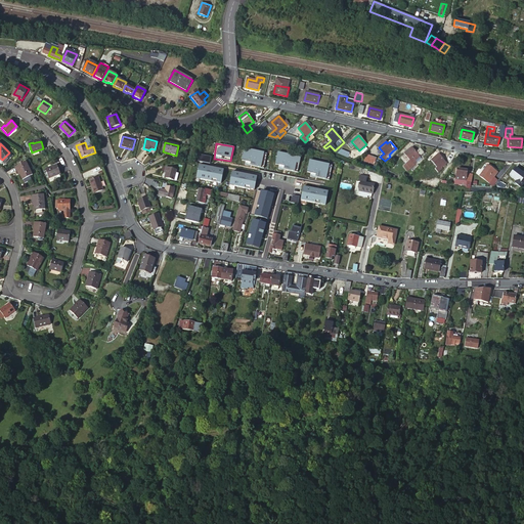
[(416,162),(420,158),(412,147),(405,154),(410,160),(403,166),(407,171),(417,163),(416,162)]
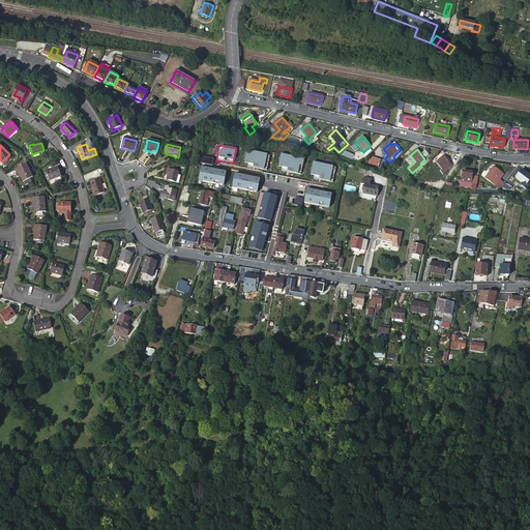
[(270,154),(247,150),(244,163),(248,163),(247,168),(267,171),(270,154)]
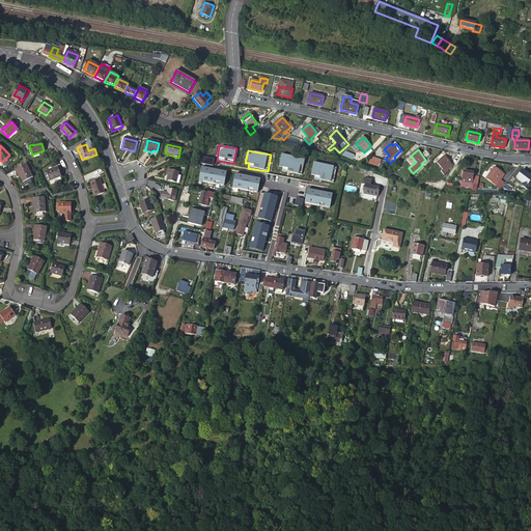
[(344,150),(343,155),(353,159),(354,155),(344,150)]
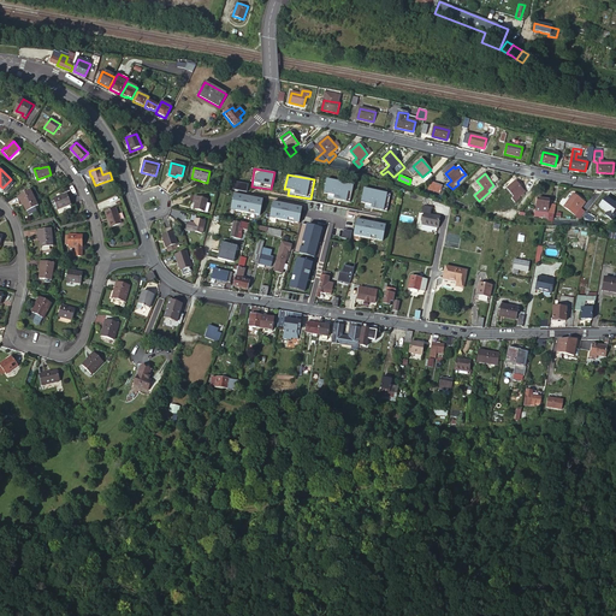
[(354,184),(326,178),(324,194),(327,195),(327,199),(350,203),(354,184)]
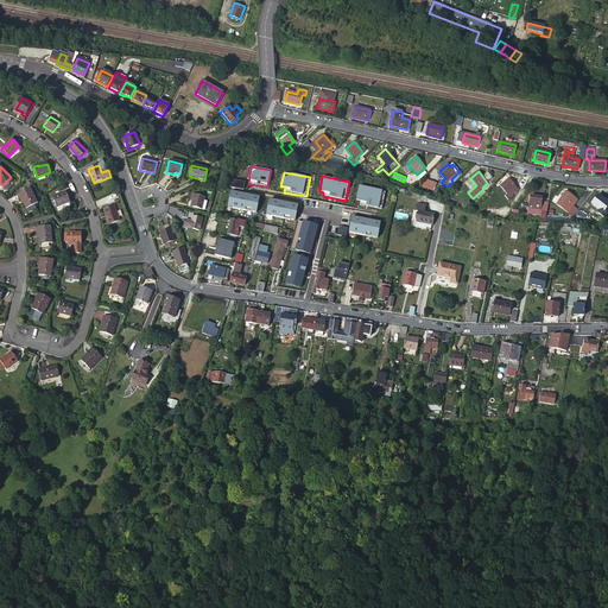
[(245,182),(230,178),(229,187),(244,190),(245,182)]
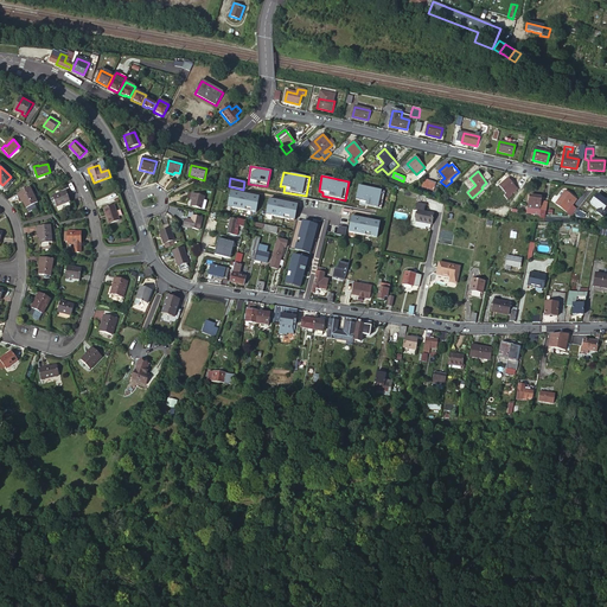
[(518,190),(509,179),(499,186),(506,193),(504,196),(508,199),(513,196),(512,195),(518,190)]
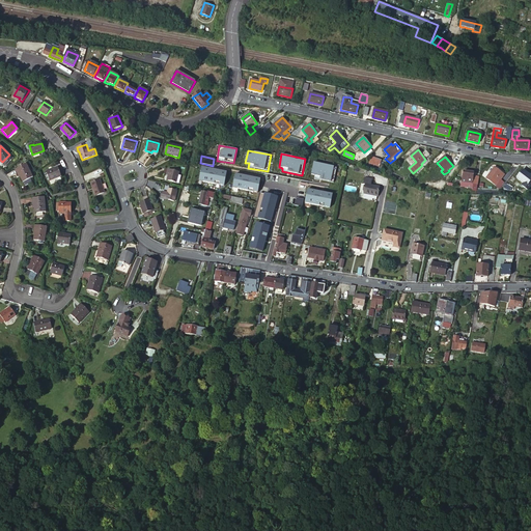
[(337,167),(313,162),(311,174),(314,175),(313,179),(334,184),(337,167)]
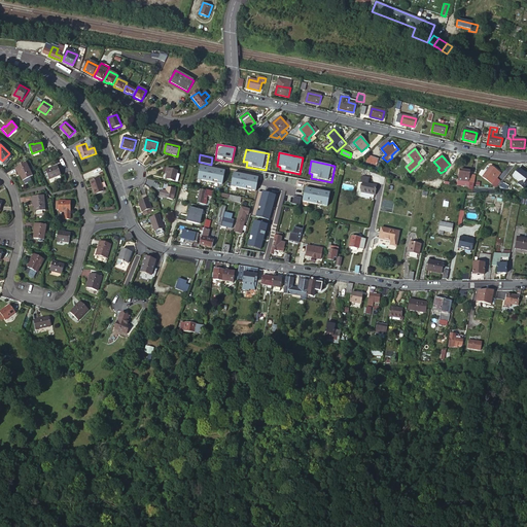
[(32,177),(26,163),(15,168),(19,175),(20,174),(23,181),(32,177)]
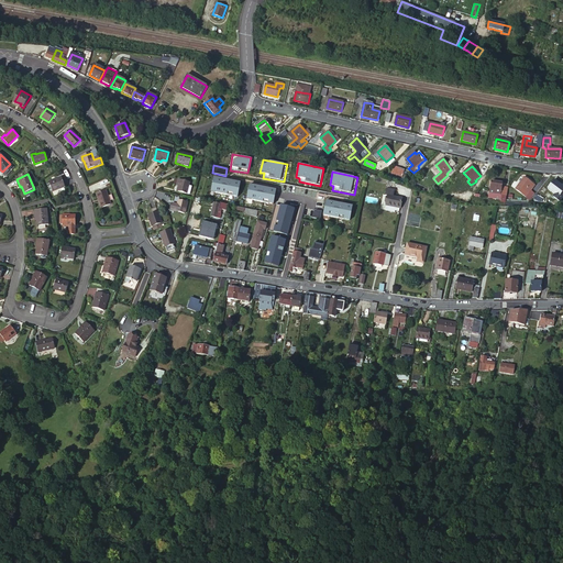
[(241,181),(213,176),(211,192),(238,197),(241,181)]
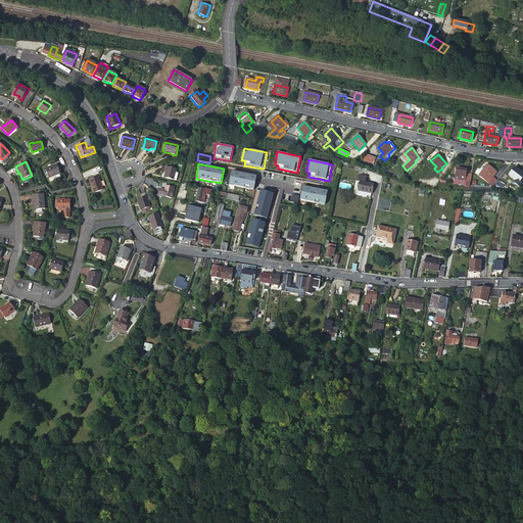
[(490,180),(489,182),(492,185),(496,180),(493,177),(496,173),(487,164),(481,173),(479,176),(486,181),(488,178),(490,180)]
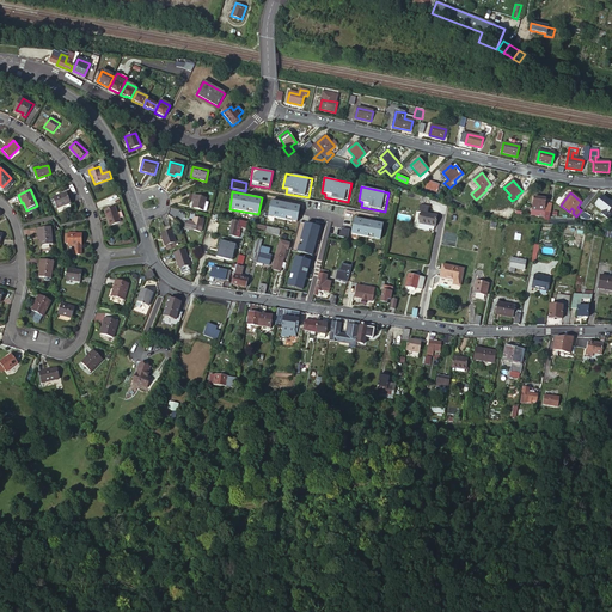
[(67,194),(61,196),(59,197),(57,196),(53,197),(57,208),(71,203),(67,194)]
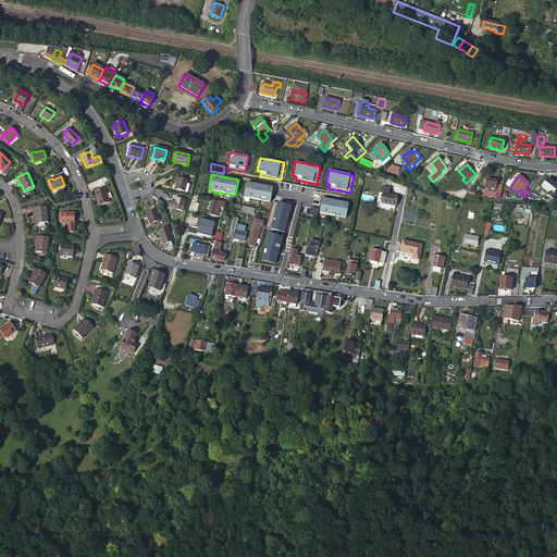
[(188,181),(177,178),(175,185),(174,189),(176,190),(185,193),(188,181)]
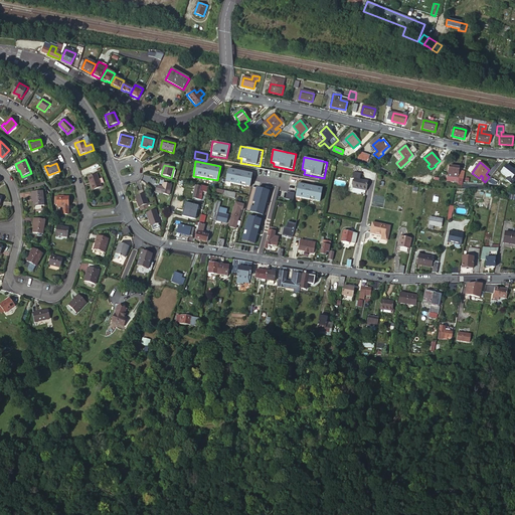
[(514,173),(514,170),(507,165),(501,172),(508,178),(506,180),(509,182),(514,173)]
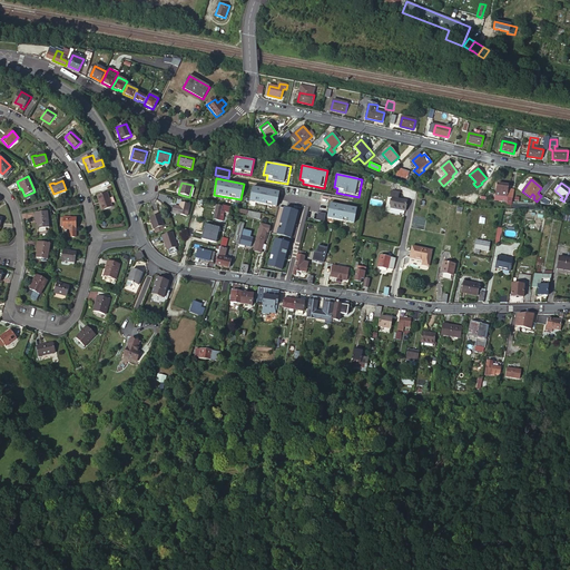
[(507,200),(507,202),(507,205),(511,205),(514,189),(508,188),(508,186),(498,184),(495,198),(507,200)]
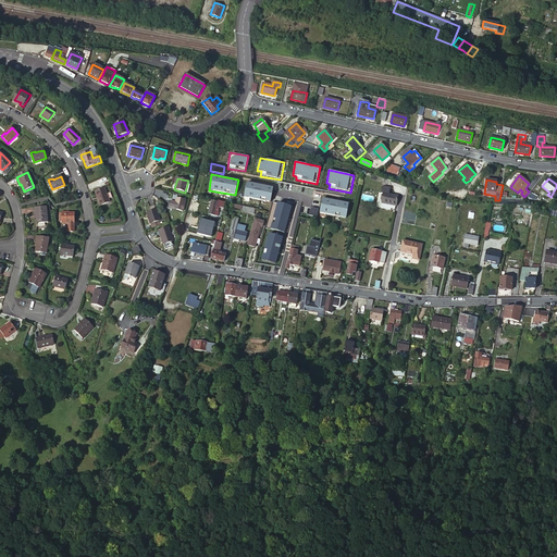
[(273,186),(247,181),(244,196),(270,201),(273,186)]
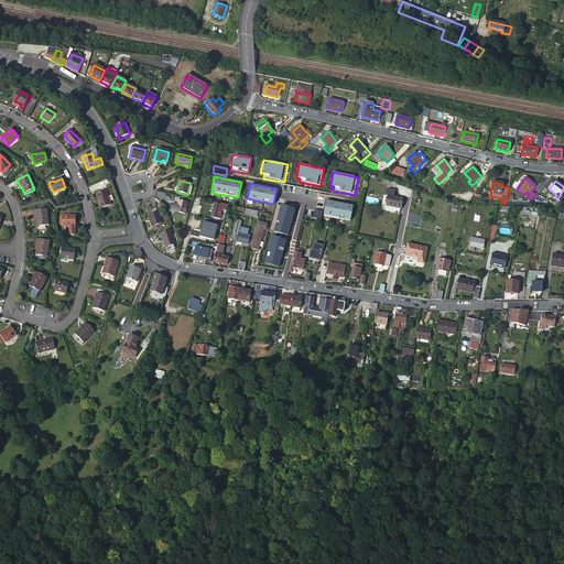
[(97,194),(98,199),(99,198),(102,207),(110,205),(105,191),(97,194)]
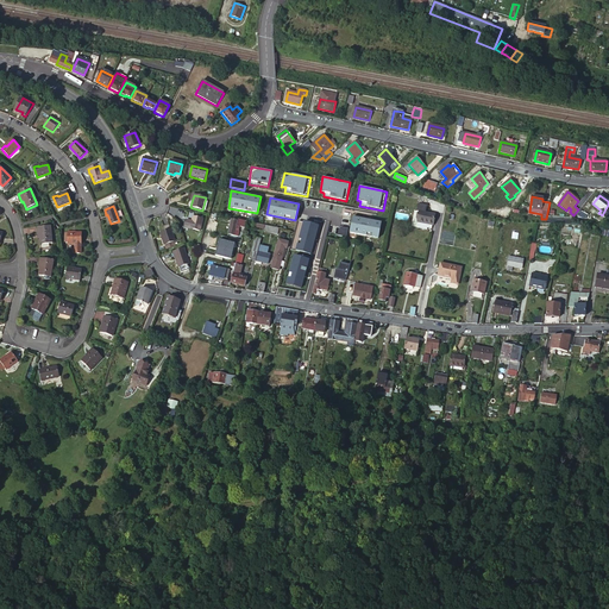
[(433,225),(435,214),(426,213),(420,212),(418,228),(427,230),(427,228),(428,225),(432,225),(433,225)]
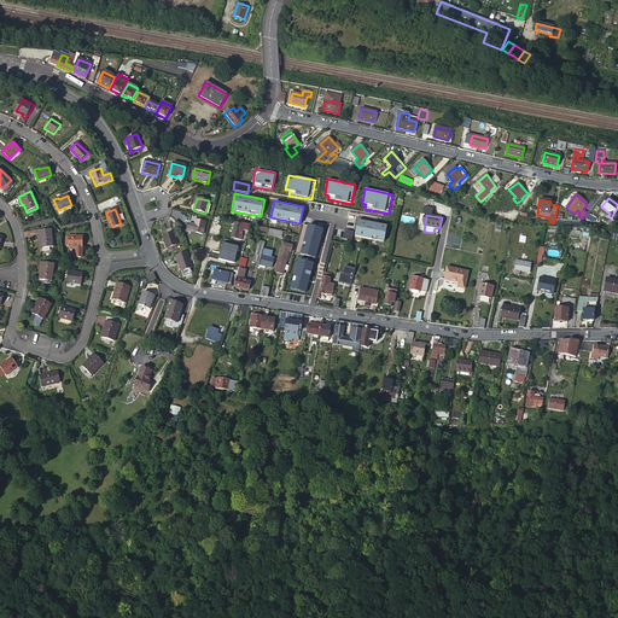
[(207,223),(197,220),(196,226),(188,225),(187,231),(203,235),(207,223)]
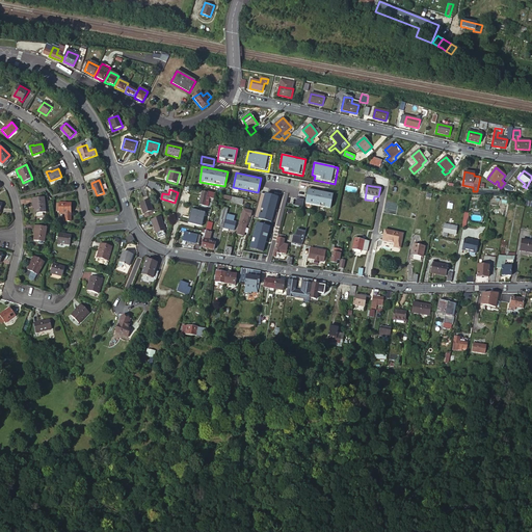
[(334,193),(308,189),(306,204),(331,208),(334,193)]
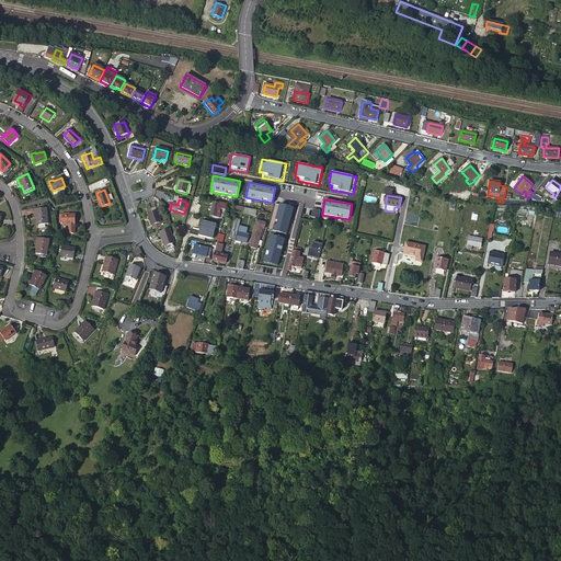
[(228,204),(219,202),(219,204),(217,213),(220,213),(219,218),(224,219),(228,204)]
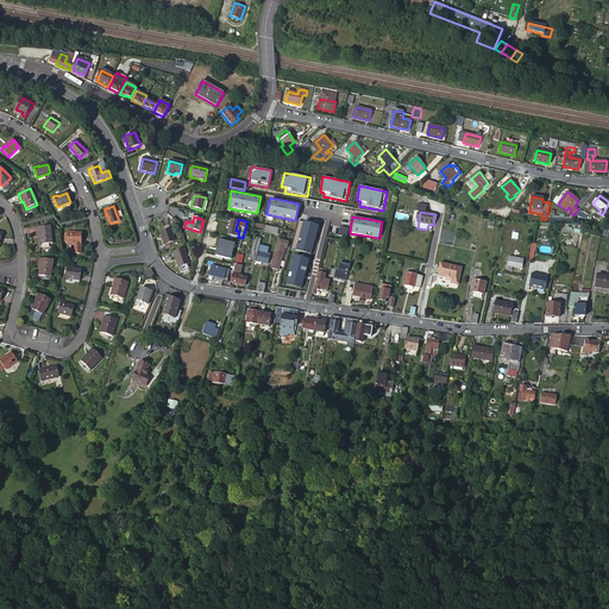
[(236,231),(238,221),(232,220),(228,234),(238,237),(239,231),(236,231)]
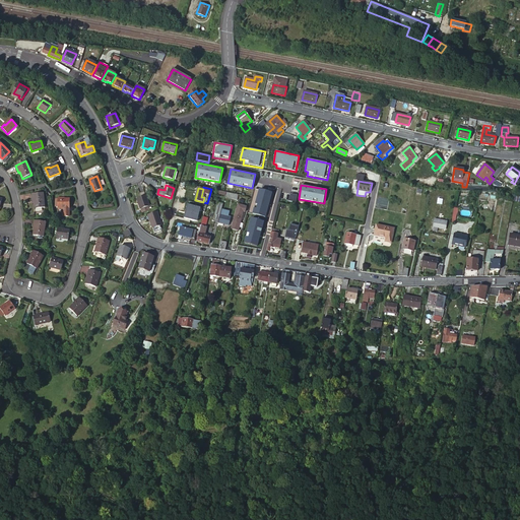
[(271,193),(255,188),(249,213),(265,217),(271,193)]
